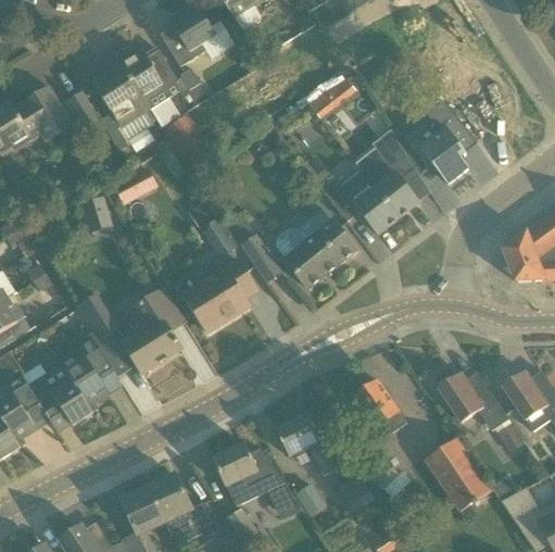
[(224,0),(234,15),(241,26),(246,27),(259,20),(261,14),(253,3),(257,0),(224,0)]
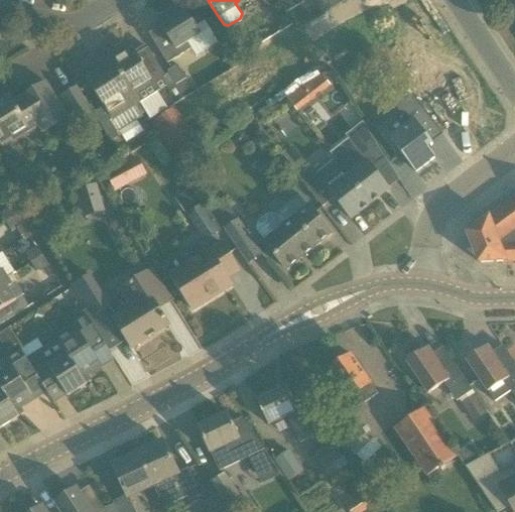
[(279,0),(286,11),(304,0),(279,0)]
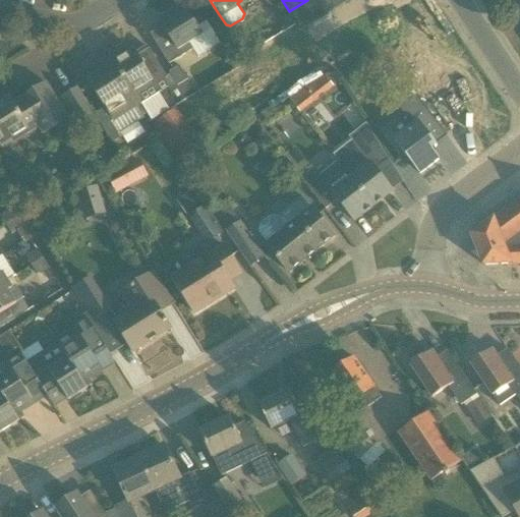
[(168,61),(192,46),(196,53),(220,40),(213,29),(207,18),(196,24),(182,2),(159,16),(163,22),(150,31),(168,61)]
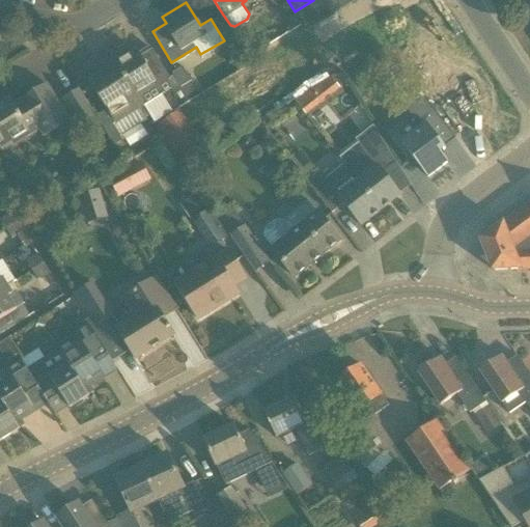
[(218,14),(211,19),(217,29),(224,24),(218,14)]
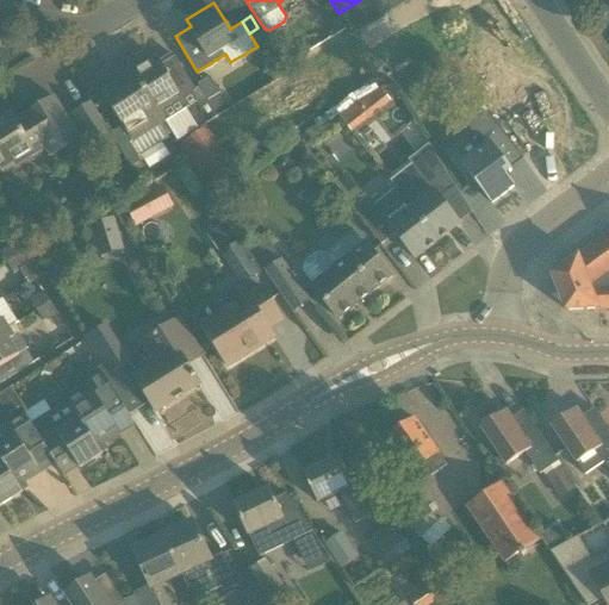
[(196,99),(191,89),(194,86),(174,52),(161,61),(157,55),(143,63),(136,51),(126,57),(165,119),(167,117),(182,107),(196,99)]
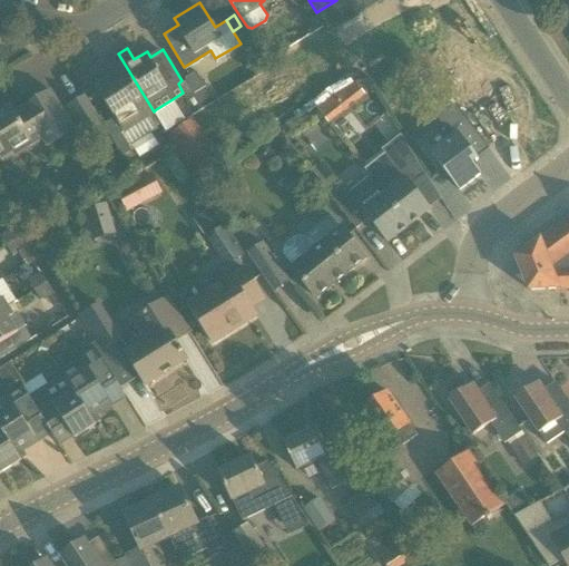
[(322,49),(283,62),(291,85),(330,71),(322,49)]
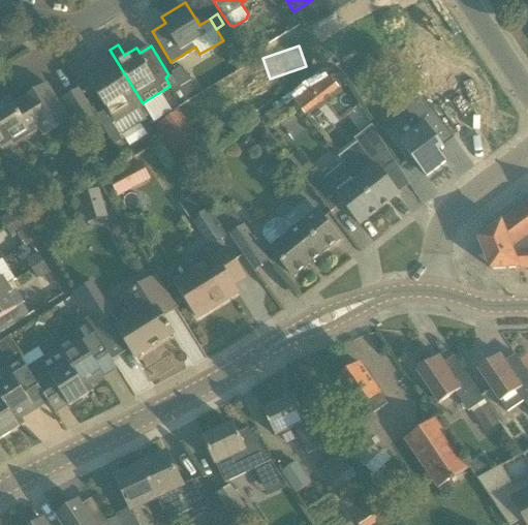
[(138,105),(143,103),(110,50),(91,61),(97,72),(88,78),(105,106),(96,113),(114,142),(121,136),(119,132),(142,118),(145,116),(138,105)]
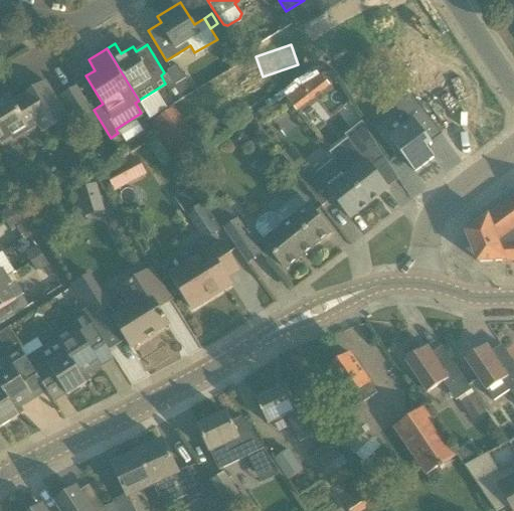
[(176,62),(166,68),(167,70),(174,81),(183,76),(184,75),(176,62)]
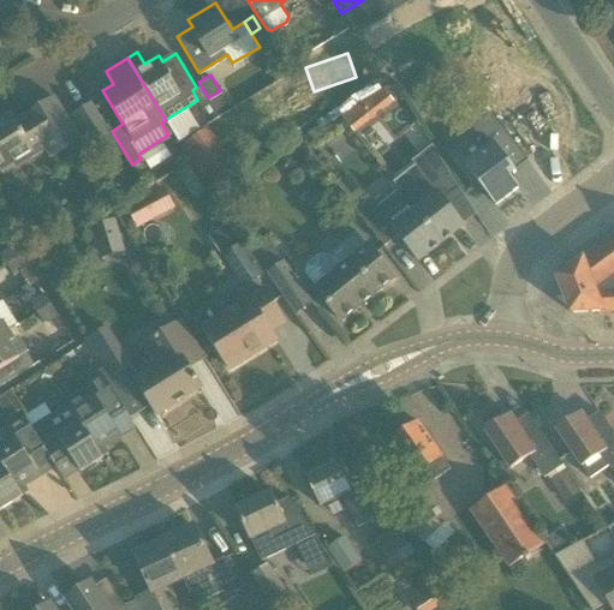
[(505,84),(489,96),(496,106),(492,109),(528,157),(541,147),(542,148),(548,144),(556,155),(579,138),(548,97),(526,113),(505,84)]
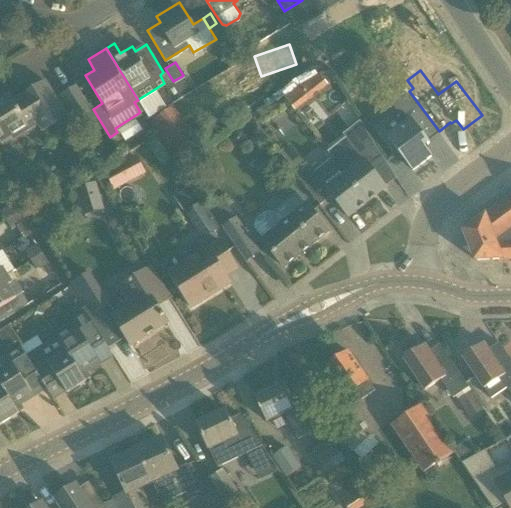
[(310,95),(327,83),(326,81),(318,71),(302,84),(310,95)]
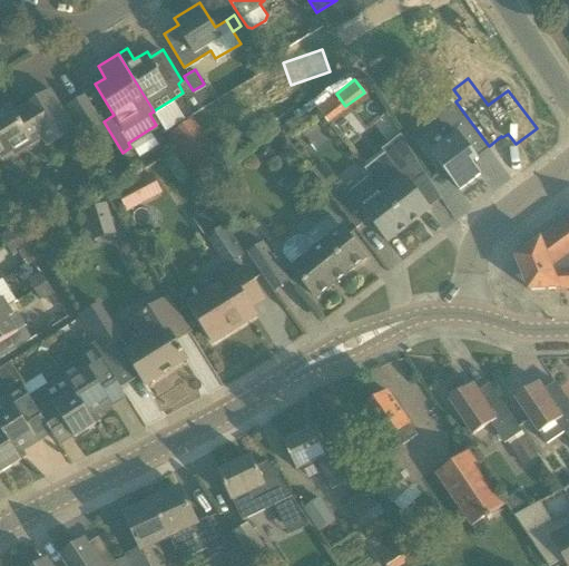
[(203,85),(193,90),(202,104),(211,98),(203,85)]
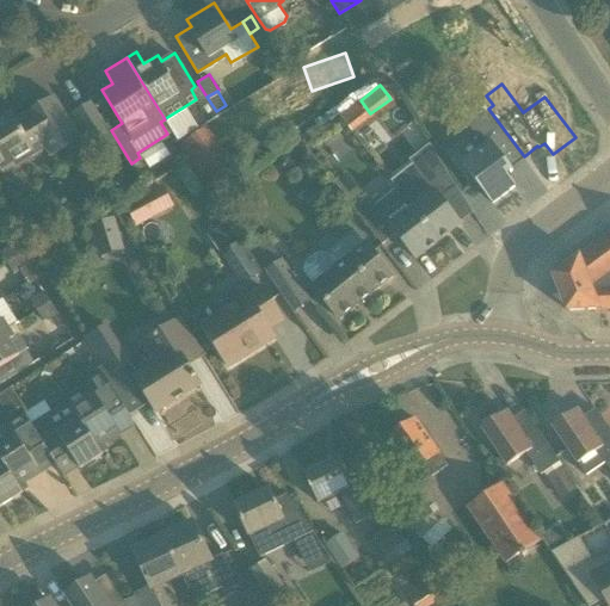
[(50,153),(79,135),(53,93),(24,111),(25,115),(17,119),(11,109),(0,116),(0,167),(1,169),(22,156),(23,159),(45,146),(50,153)]
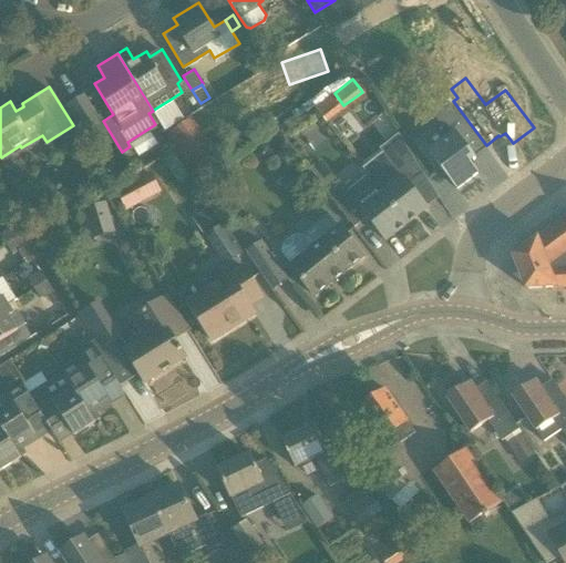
[(89,128),(101,120),(83,91),(71,99),(89,128)]
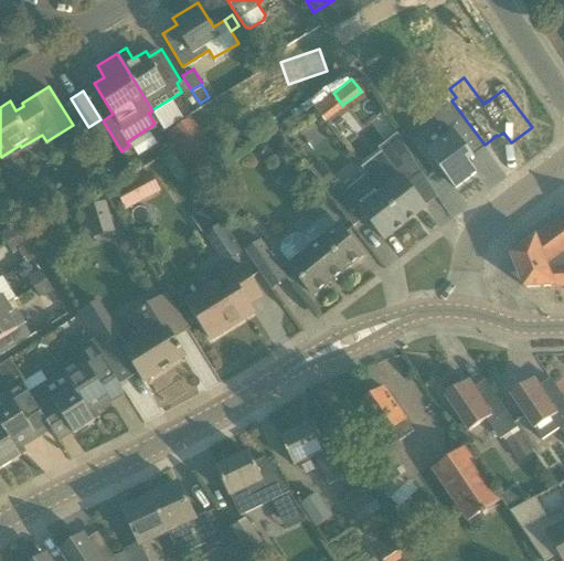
[(446,133),(426,147),(454,186),(475,170),(467,159),(472,156),(471,154),(485,145),(451,101),(433,115),(446,133)]
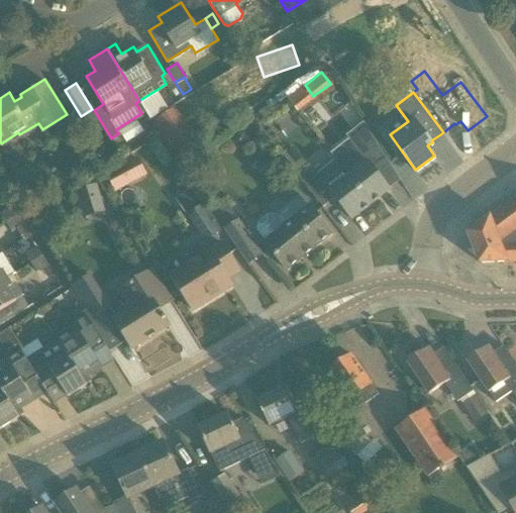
[(174,104),(151,119),(178,158),(200,142),(174,104)]
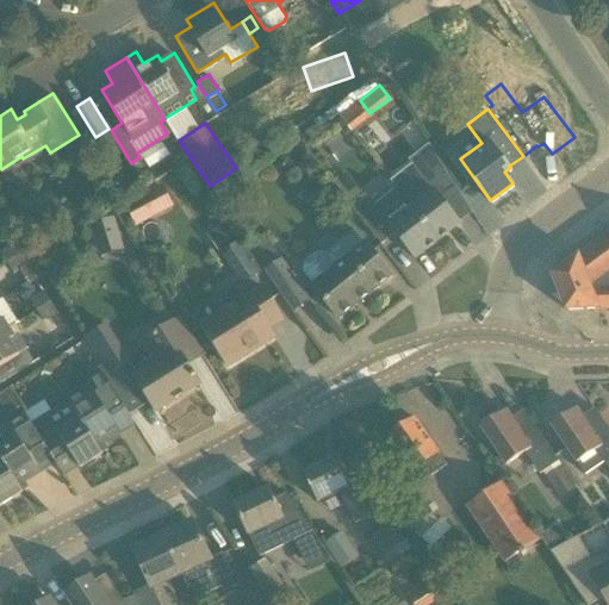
[(421,195),(410,204),(436,238),(459,220),(439,195),(454,184),(428,141),(408,156),(422,175),(412,184),(421,195)]
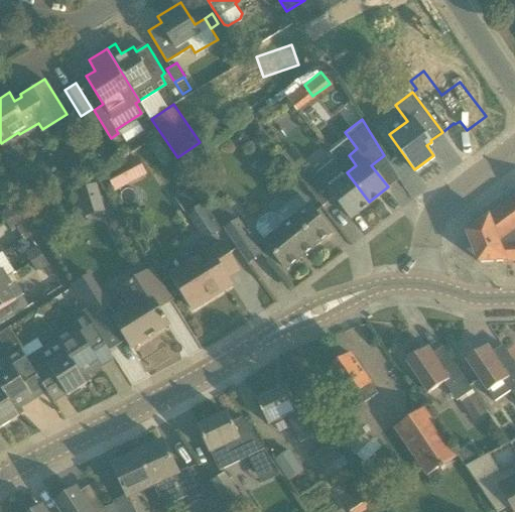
[(232,140),(236,144),(242,144),(246,139),(246,134),(241,130),(236,130),(232,135),(232,140)]
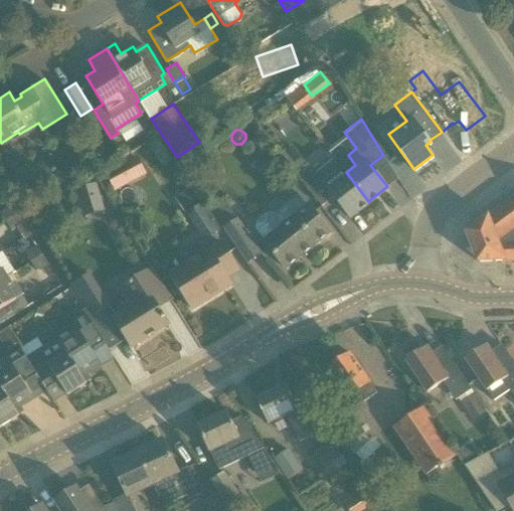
[(368,201),(346,172),(333,157),(315,171),(307,161),(295,170),(321,203),(333,194),(349,215),(368,201)]
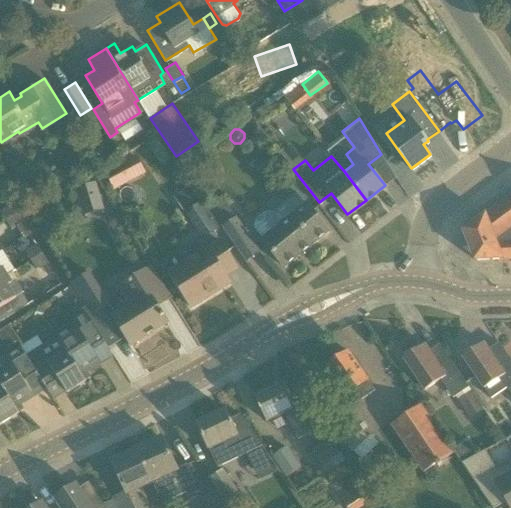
[(121,161),(104,171),(114,187),(130,178),(121,161)]
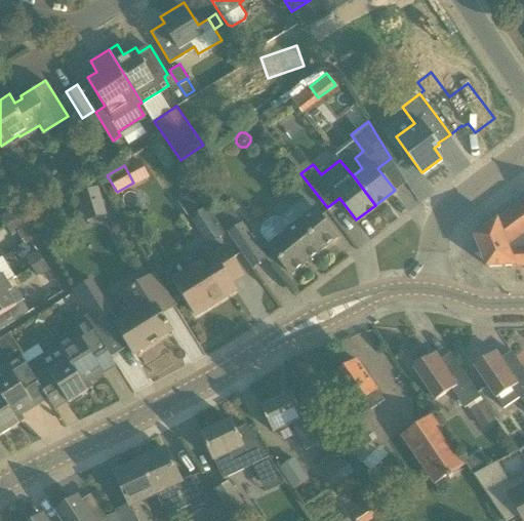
[(81,207),(91,204),(103,200),(97,184),(76,191),(81,207)]
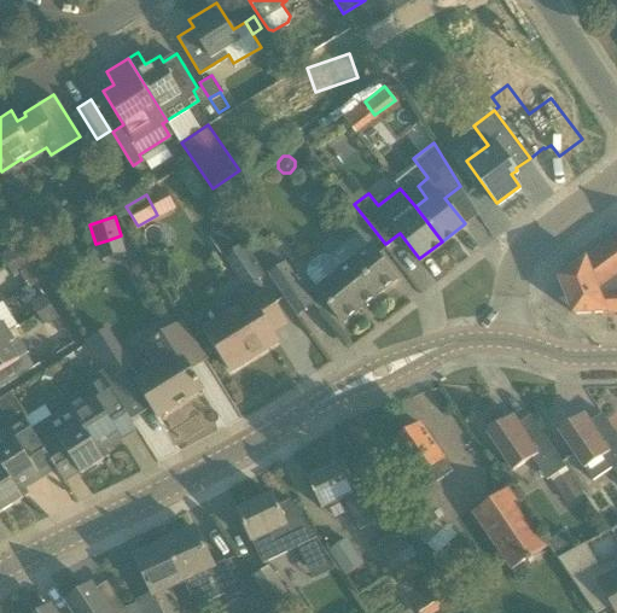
[(228,222),(209,234),(221,252),(239,239),(228,222)]
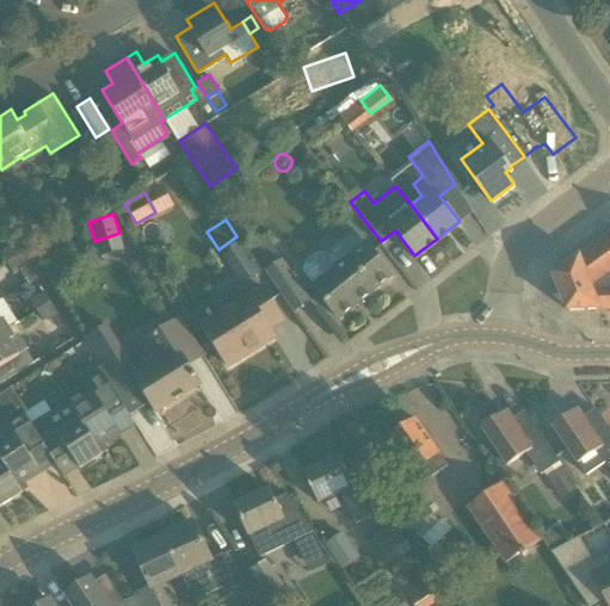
[(609,228),(552,272),(566,307),(609,305),(609,228)]
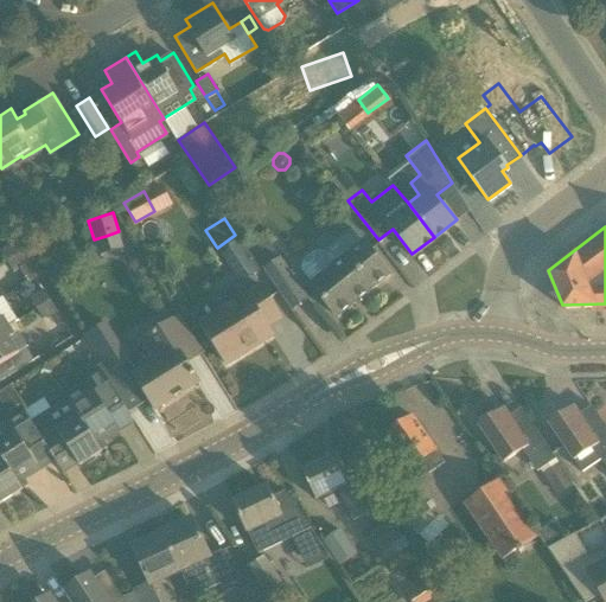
[(240,258),(250,274),(261,267),(240,235),(218,250),(229,266),(240,258)]
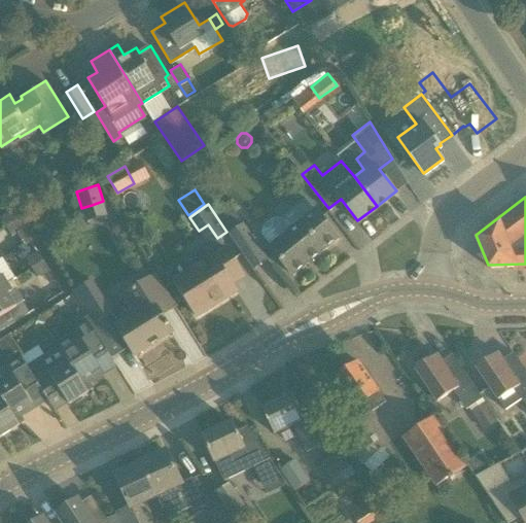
[(314,207),(289,228),(269,244),(292,273),(338,237),(314,207)]
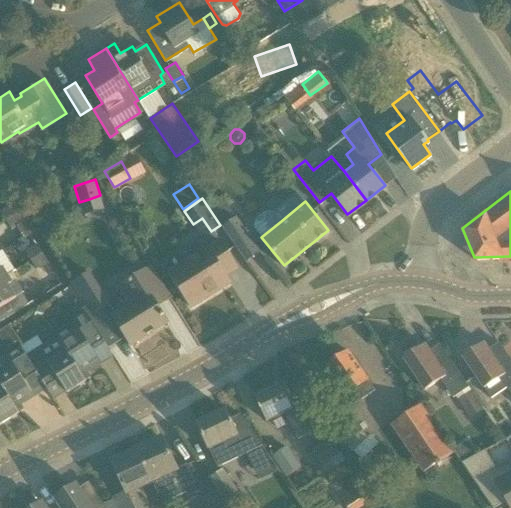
[(0,209),(7,219),(17,212),(10,202),(0,209)]
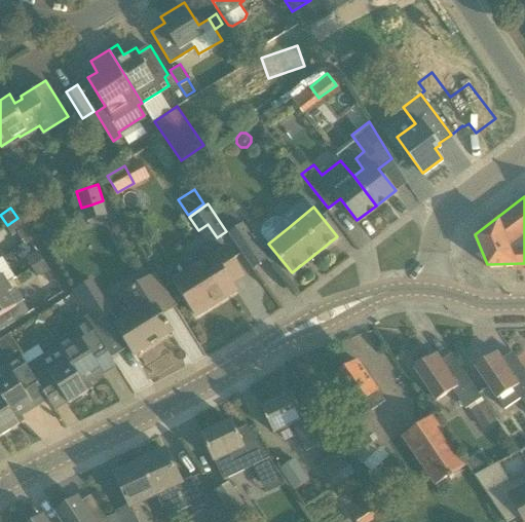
[(17,218),(7,225),(12,233),(23,226),(17,218)]
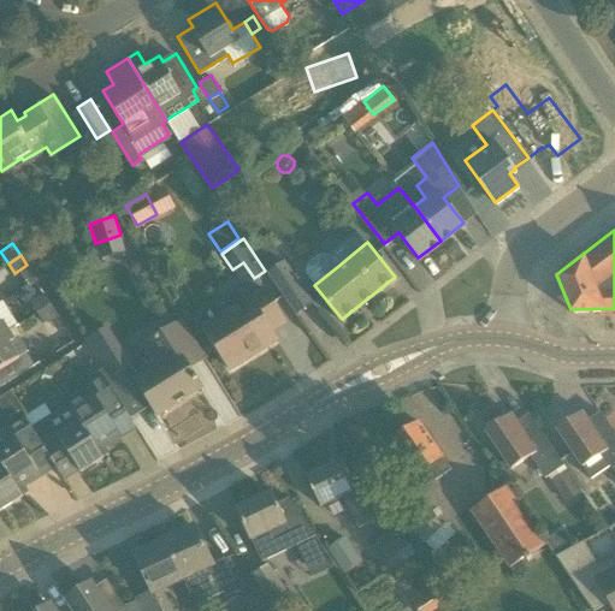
[(266,270),(282,291),(295,310),(311,300),(297,280),(282,257),(266,270)]
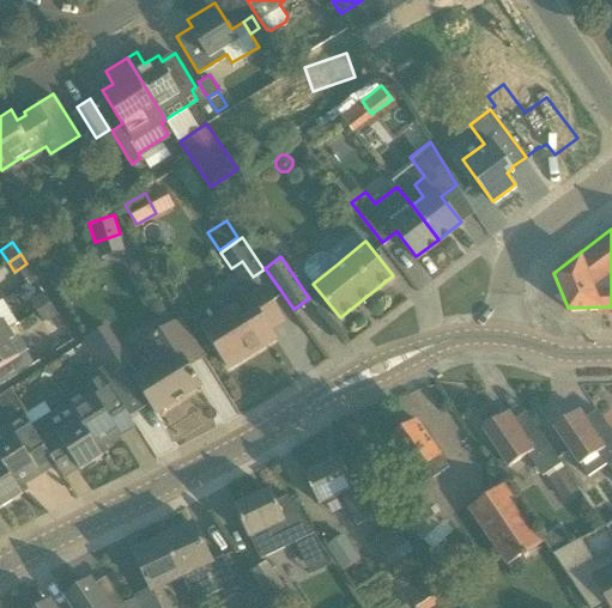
[(262,284),(201,322),(228,365),(274,336),(266,321),(279,312),(262,284)]
